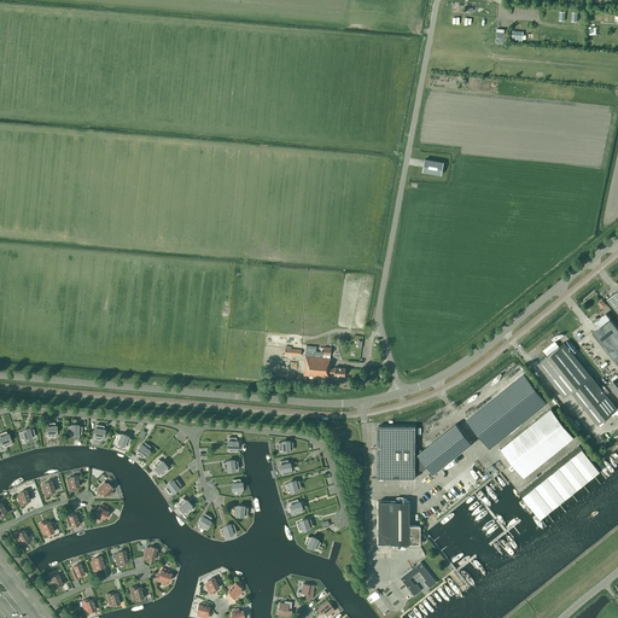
[(441,174),(442,162),(424,159),(423,172),(441,174)]
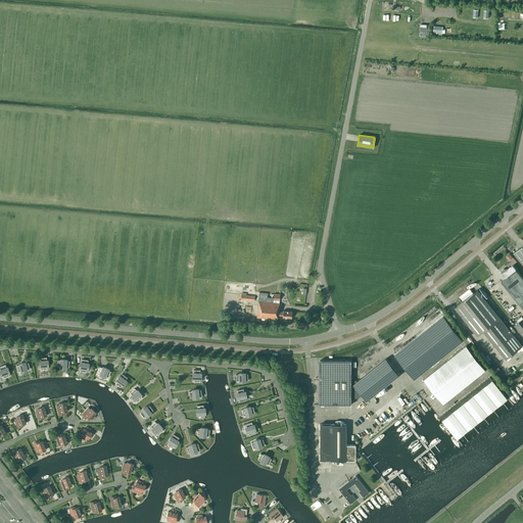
[(522,266),(522,245),(513,253),(522,266)]
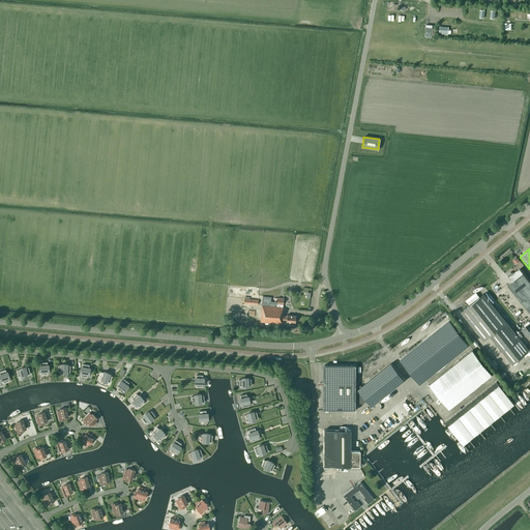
[(508,285),(529,312),(529,282),(520,268),(509,277),(512,282),(508,285)]
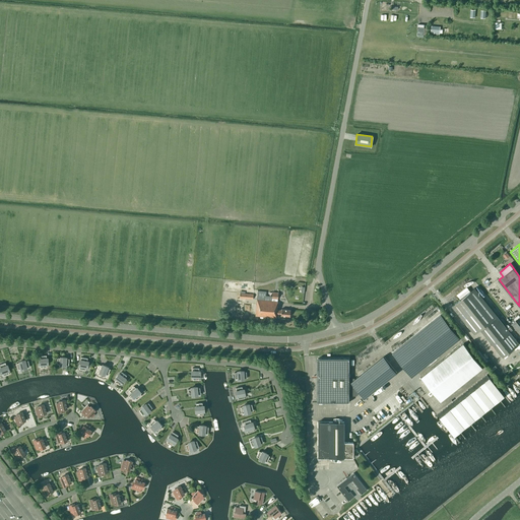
[(519,344),(474,287),(452,306),(474,334),(480,329),(503,356),(519,344)]
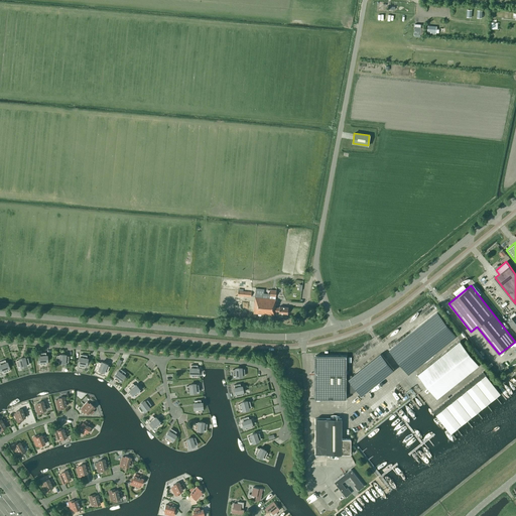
[(255,297),(253,313),(274,315),(274,311),(278,311),(278,312),(287,313),(287,307),(279,306),(279,307),(275,307),(275,303),(275,299),(275,296),(276,290),(270,290),(269,298),(255,297)]
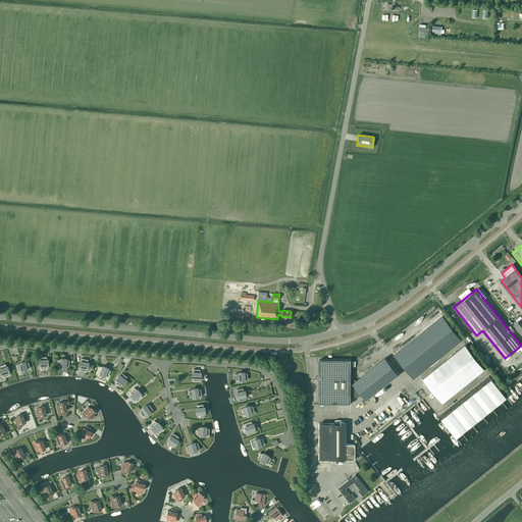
[(413,378),(462,340),(442,316),(394,354),(413,378)]
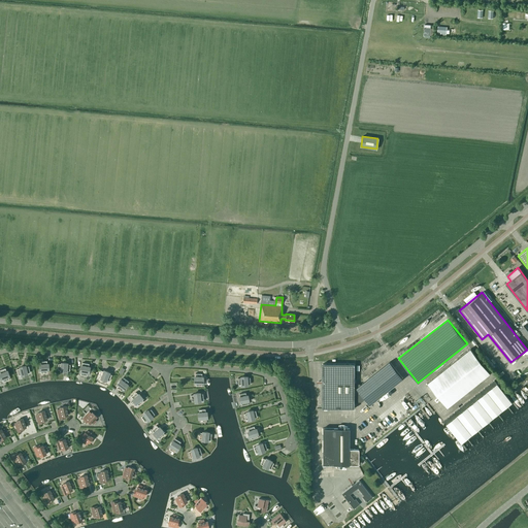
[(491,373),(471,349),(428,383),(448,407),(491,373)]
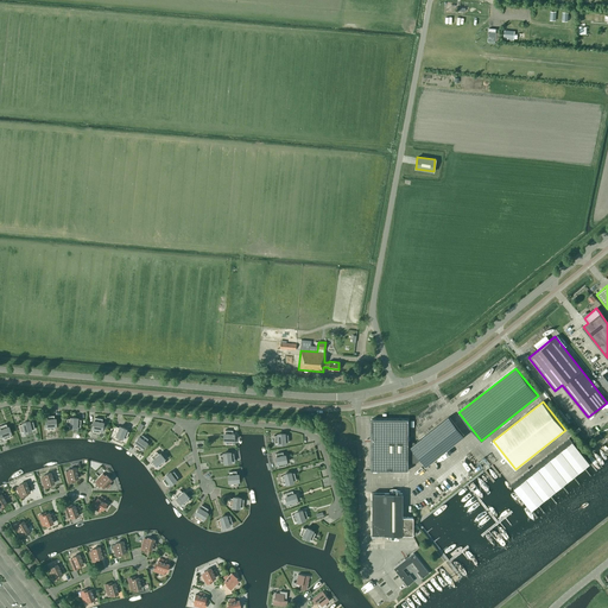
[(45,422),(45,423),(45,424),(46,426),(48,430),(55,429),(55,426),(56,426),(56,425),(56,424),(56,422),(56,420),(55,418),(54,418),(54,416),(46,416),(46,419),(45,419),(45,422)]
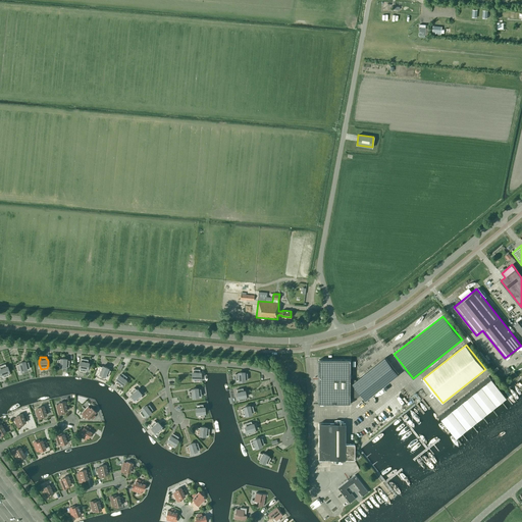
[(57,359),(57,366),(59,366),(60,367),(61,367),(63,368),(64,367),(65,367),(66,367),(66,366),(68,366),(69,360),(66,360),(66,359),(64,358),(63,358),(62,358),(60,359),(57,359)]
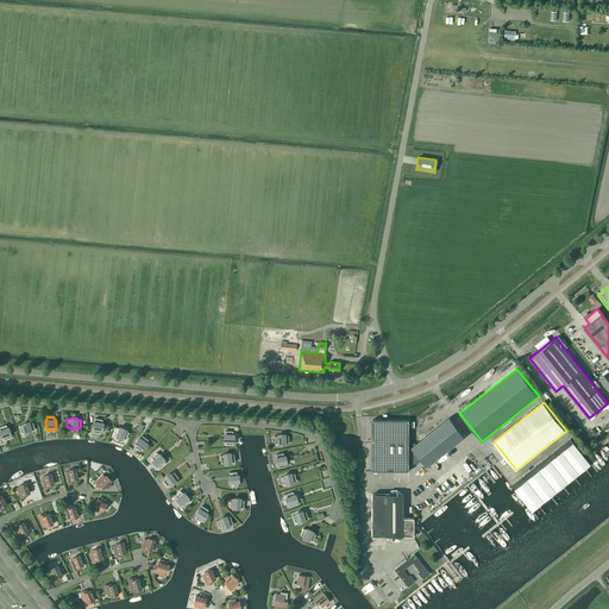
[(92,425),(92,426),(93,428),(93,432),(100,433),(101,429),(101,431),(102,429),(102,428),(104,427),(104,425),(102,422),(102,419),(95,418),(94,421),(93,424),(92,425)]
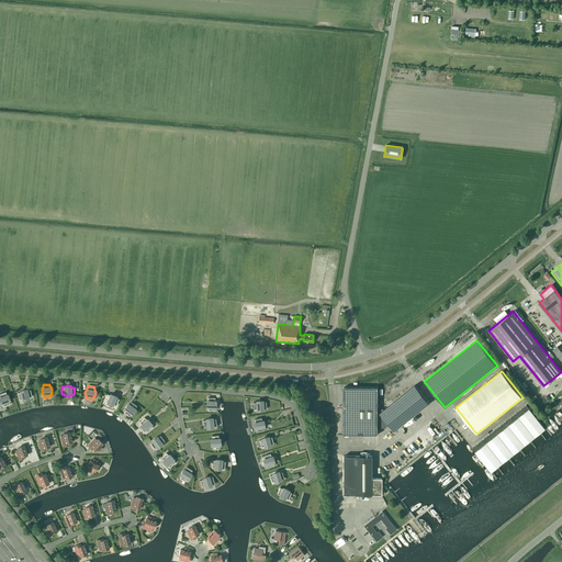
[(378,408),(378,409),(378,428),(384,428),(389,425),(394,430),(429,403),(415,385),(384,409),(383,408),(378,408)]
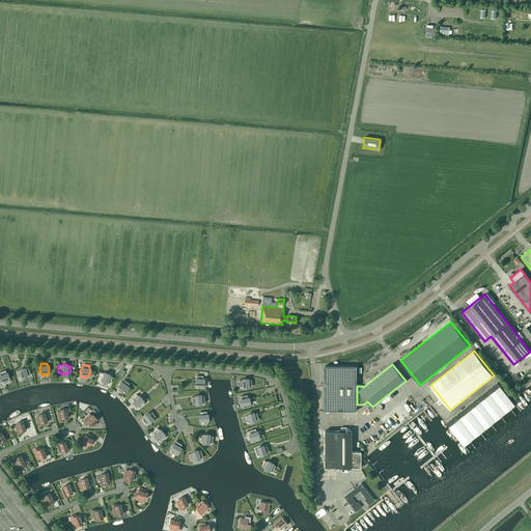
[(324,387),(357,387),(357,386),(357,376),(357,366),(324,366),(324,387)]
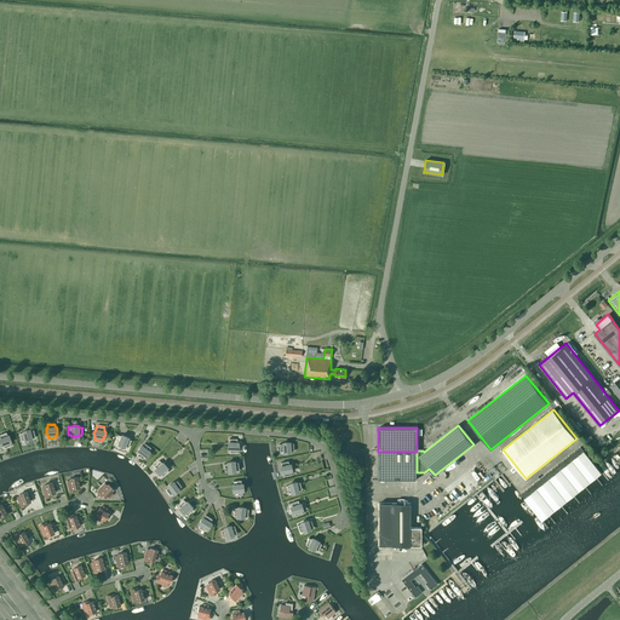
[(23,432),(19,432),(22,441),(24,440),(24,441),(26,441),(28,441),(29,441),(30,440),(32,438),(33,438),(32,437),(35,437),(33,430),(30,430),(29,429),(28,429),(26,430),(24,430),(23,431),(22,431),(23,432)]
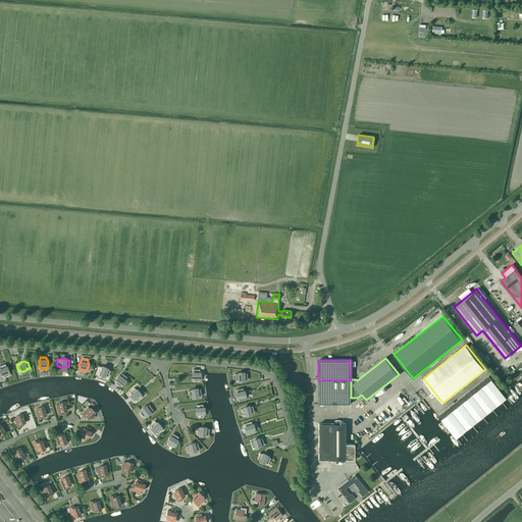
[(5,364),(0,365),(0,372),(0,373),(1,374),(2,375),(3,377),(9,375),(8,372),(9,372),(9,370),(8,369),(8,368),(7,366),(6,366),(5,364)]
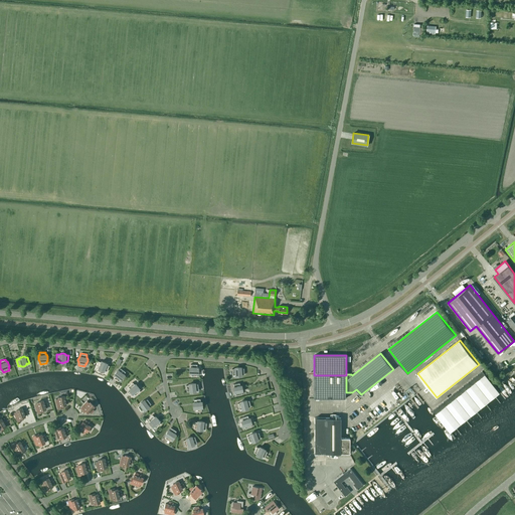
[(98,361),(96,367),(99,368),(98,368),(100,370),(101,370),(102,371),(104,371),(105,370),(107,371),(109,365),(107,364),(107,363),(106,362),(105,362),(103,361),(101,361),(101,362),(98,361)]
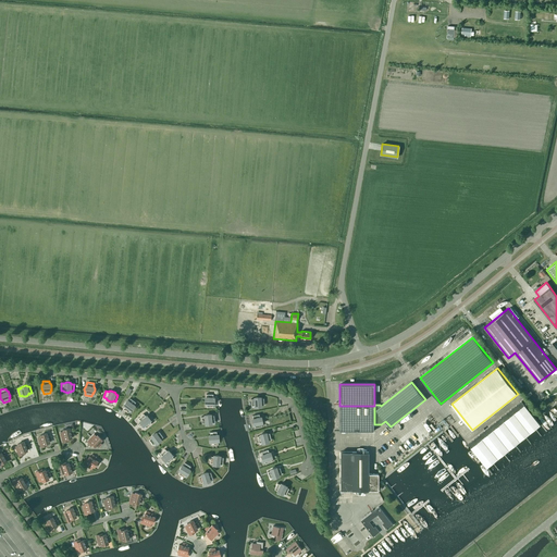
[(205,398),(205,400),(205,401),(205,404),(206,404),(206,407),(213,407),(213,404),(214,401),(214,400),(214,399),(214,397),(213,397),(213,394),(206,394),(206,396),(205,397),(205,398)]
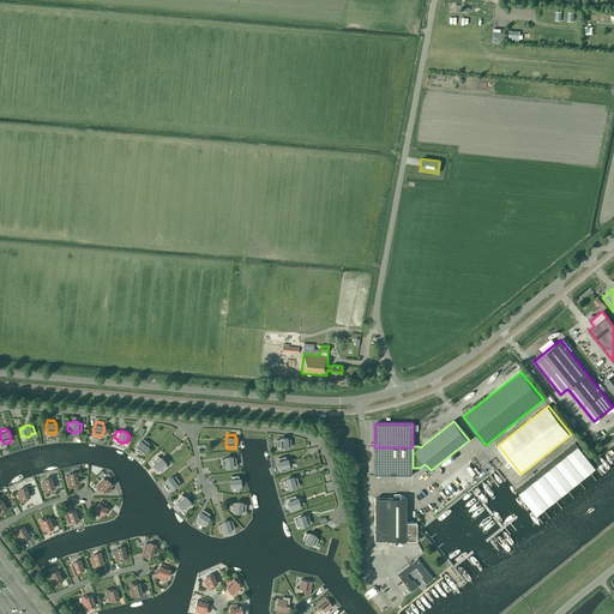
[(280,439),(277,439),(277,447),(280,447),(281,447),(283,449),(284,449),(286,449),(288,447),(288,446),(292,446),(290,439),(288,439),(288,438),(287,438),(284,438),(283,438),(282,438),(280,438),(280,439)]
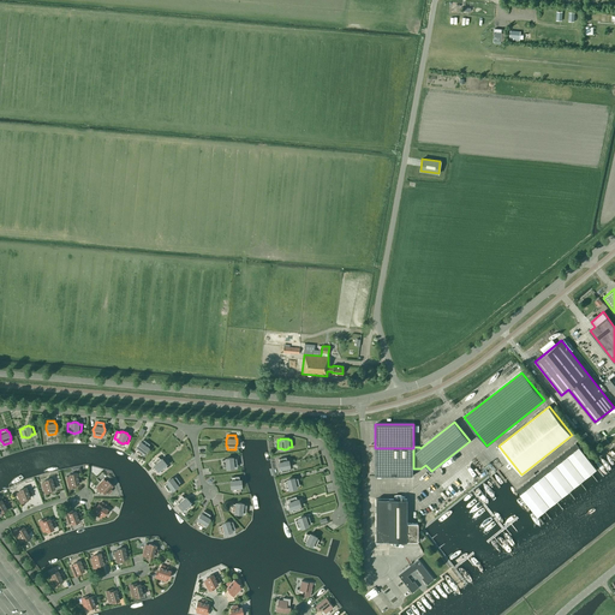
[(137,448),(135,451),(142,455),(143,453),(144,453),(145,452),(147,451),(148,449),(148,447),(150,445),(143,440),(142,442),(141,441),(141,442),(138,443),(138,445),(137,446),(137,447),(136,448),(137,448)]
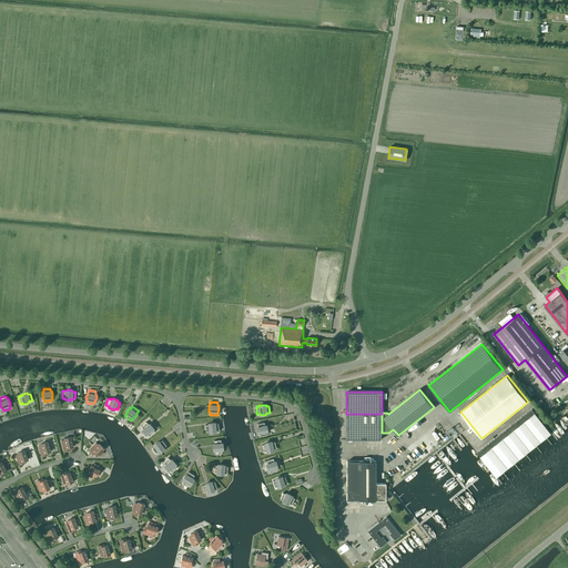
[(477,453),(496,476),(550,433),(545,426),(531,409),(477,453)]
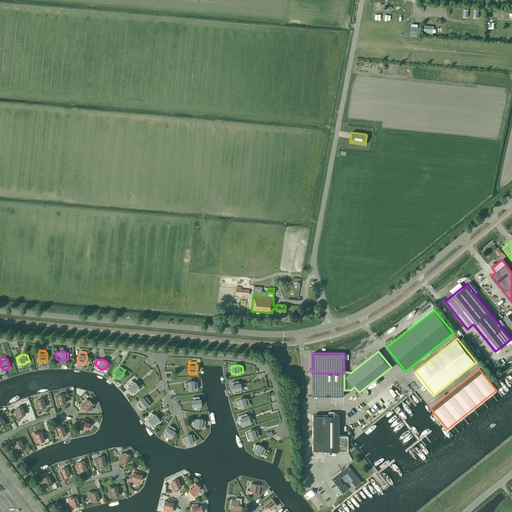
[(344,396),(344,390),(344,373),(312,373),(312,396),(344,396)]
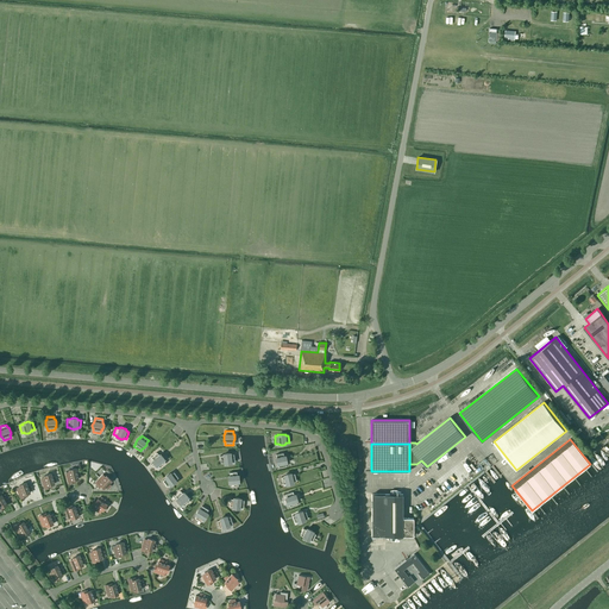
[(157,452),(151,457),(154,459),(152,459),(152,460),(154,463),(154,464),(155,464),(157,465),(158,465),(159,468),(165,463),(164,460),(164,459),(163,457),(163,456),(162,456),(159,454),(158,454),(157,452)]
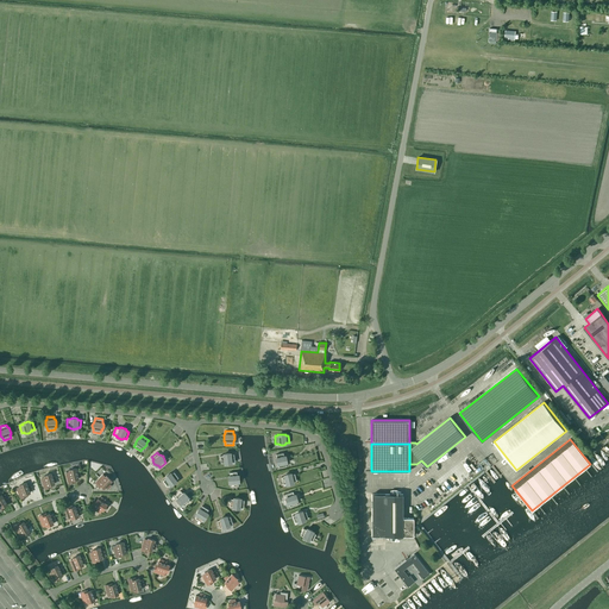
[(223,454),(220,456),(221,463),(224,463),(225,464),(226,464),(228,464),(230,464),(232,463),(232,462),(234,462),(233,453),(231,454),(231,453),(228,452),(226,453),(225,453),(224,454),(223,454)]
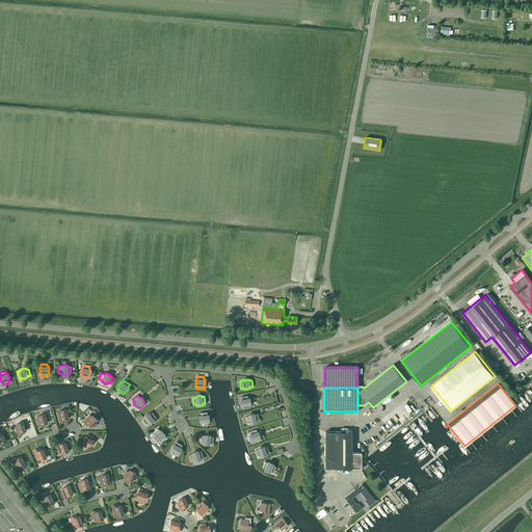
[(241,400),(240,401),(241,403),(241,404),(242,405),(242,406),(243,405),(243,408),(249,407),(249,404),(250,404),(250,402),(250,401),(249,400),(249,398),(248,398),(247,395),(241,397),(241,399),(241,400)]
